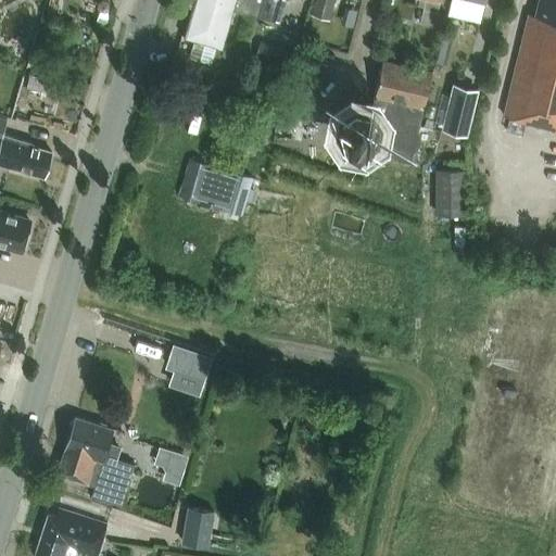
[(65,0),(52,0),(51,9),(63,12),(65,0)]
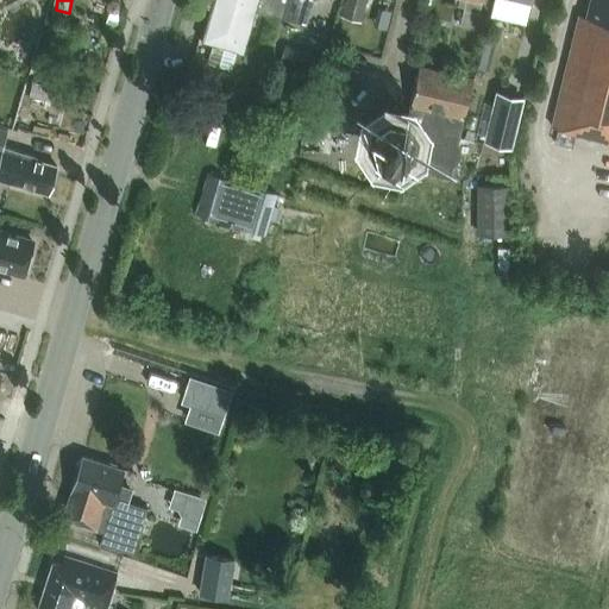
[(256,10),(282,17),(287,0),(205,0),(203,6),(211,8),(201,41),(243,52),(256,10)]
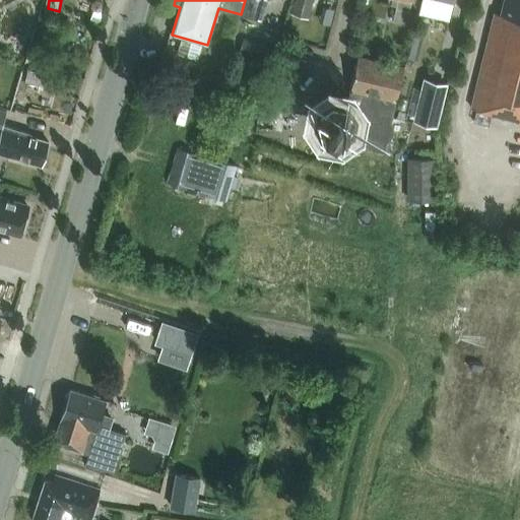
[(245,0),(241,14),(261,20),(266,0),(245,0)]
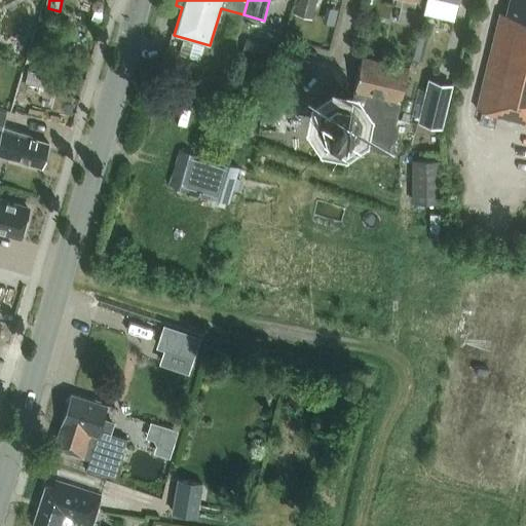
[(299,0),(295,14),(313,20),(317,0),(299,0)]
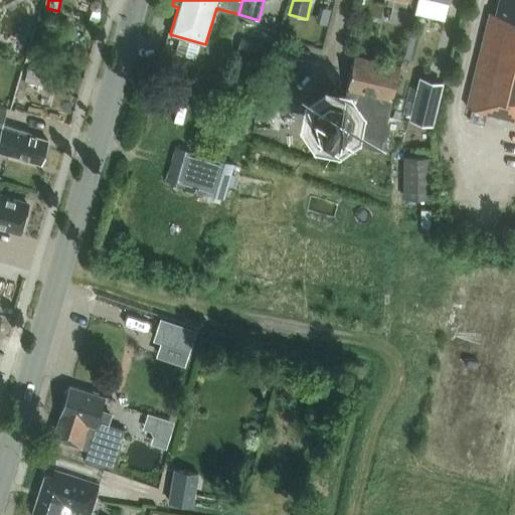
[(393,0),(392,8),(390,19),(412,24),(414,13),(404,11),(406,0),(393,0)]
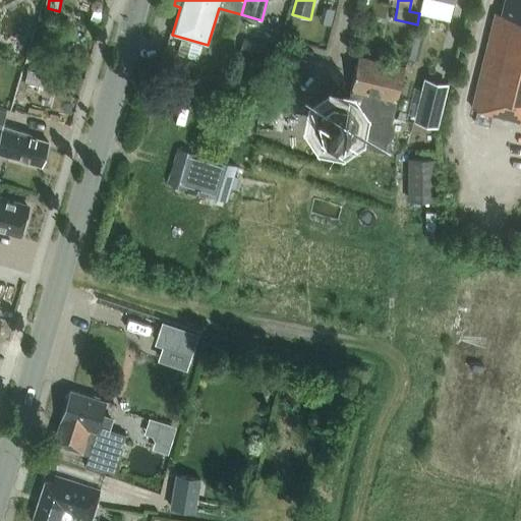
[(450,21),(454,4),(455,4),(456,0),(424,0),(421,15),(450,21)]
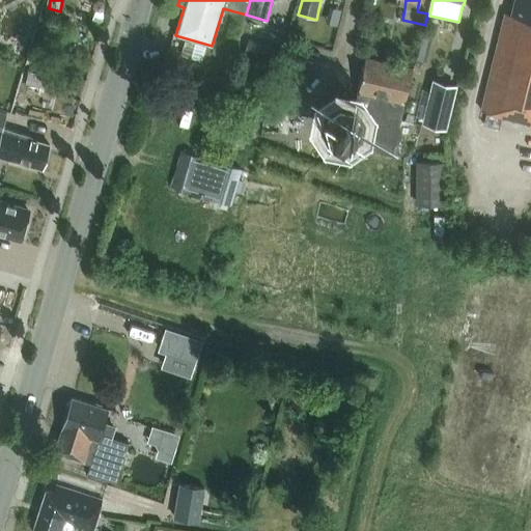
[(505,12),(481,110),(530,122),(530,0),(514,0),(511,15),(505,12)]
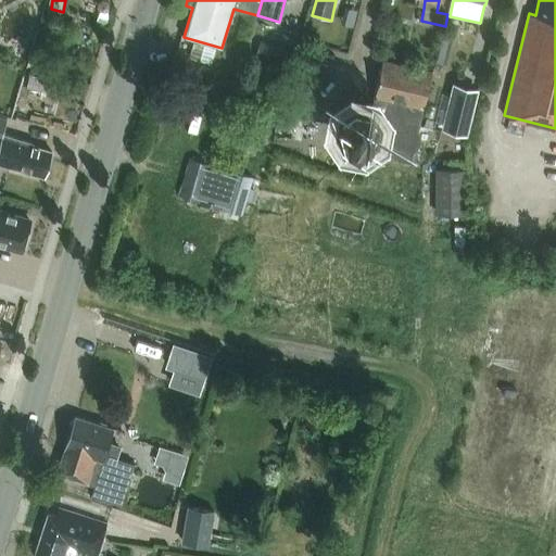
[(105,1),(99,2),(97,8),(100,13),(105,14),(110,10),(110,4),(105,1)]
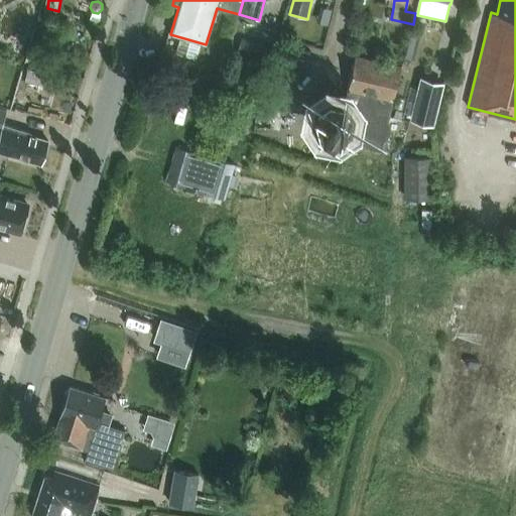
[(256,39),(241,35),(237,50),(252,54),(256,39)]
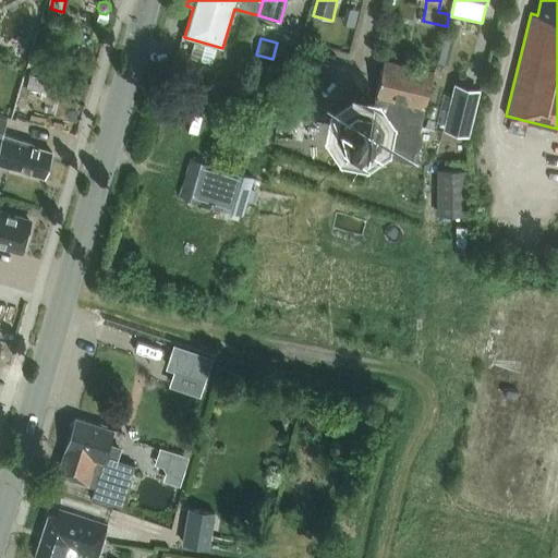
[(384,61),(374,106),(354,101),(340,110),(336,132),(343,143),(413,159),(433,72),(384,61)]
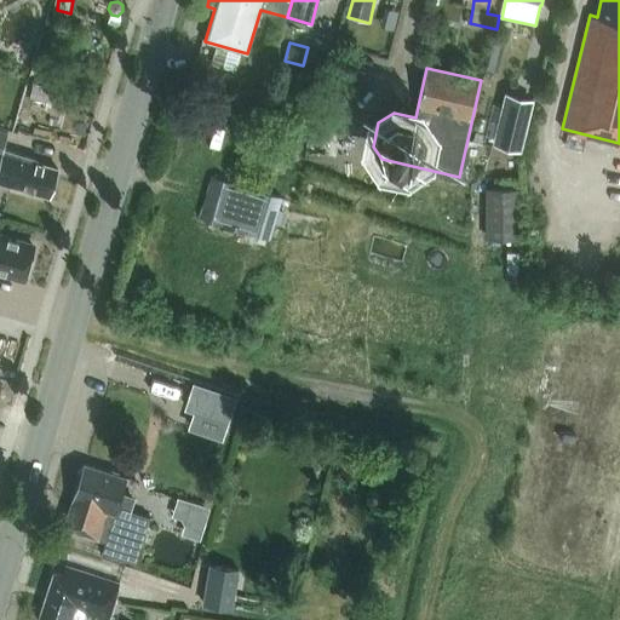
[(349,110),(354,96),(338,91),(333,104),(349,110)]
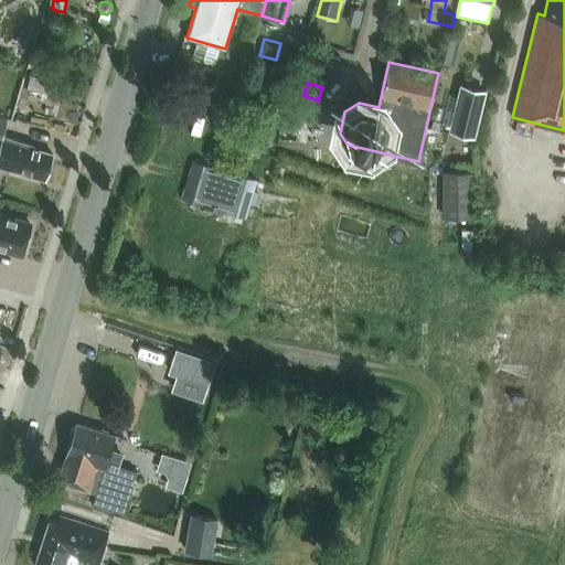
[(461,87),(451,129),(473,135),(483,92),(461,87)]
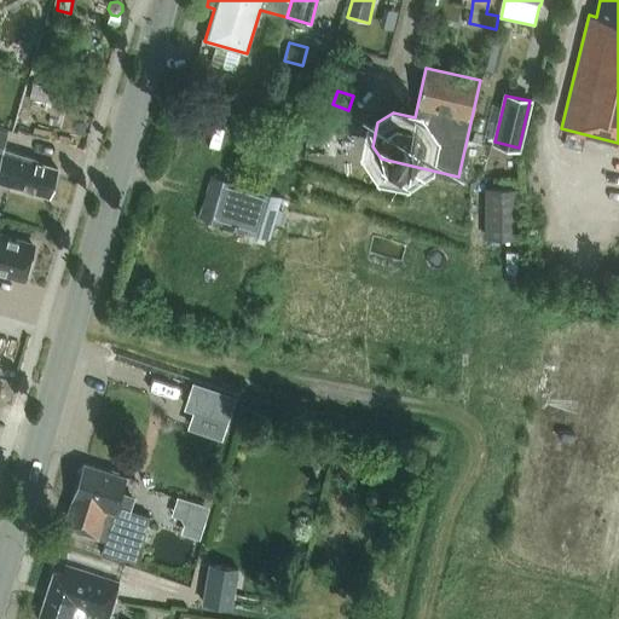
[(260,108),(289,116),(293,105),(264,97),(260,108)]
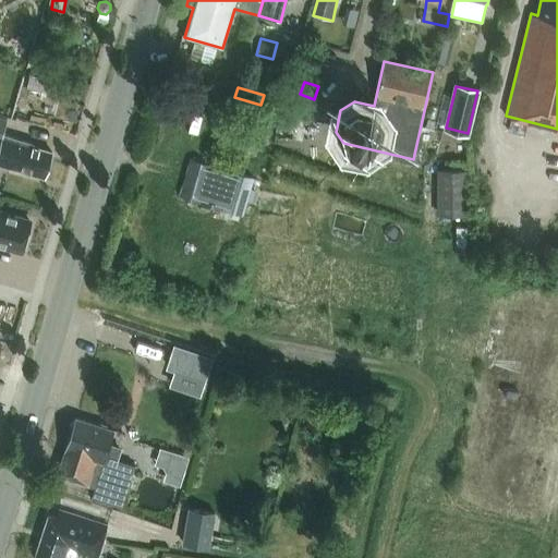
[(274,111),(277,99),(266,96),(263,109),(274,111)]
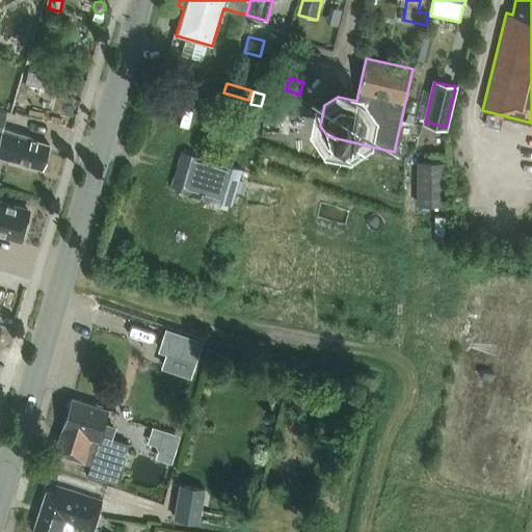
[(32,136),(7,129),(0,126),(0,125),(3,114),(0,113),(0,134),(1,135),(0,136),(0,156),(15,161),(14,163),(24,166),(24,164),(42,169),(49,144),(31,139),(32,136)]
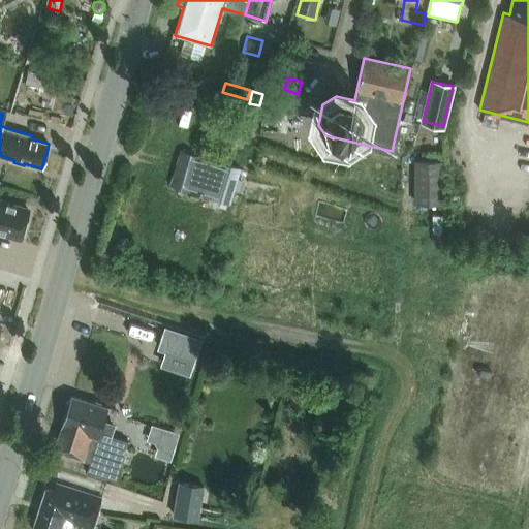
[(230,205),(242,168),(181,149),(169,186),(230,205)]
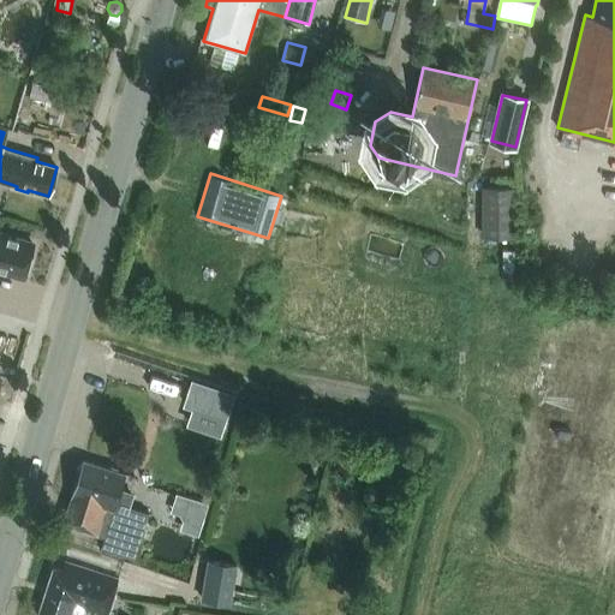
[(481,237),(514,237),(515,187),(482,186),(481,237)]
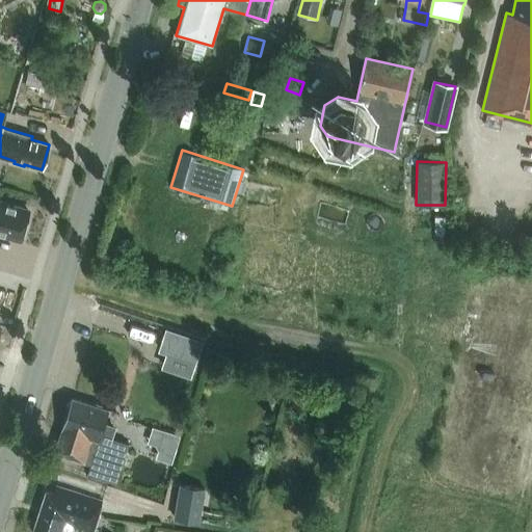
[(0,233),(20,239),(21,236),(24,234),(26,228),(24,224),(28,211),(0,202),(0,233)]
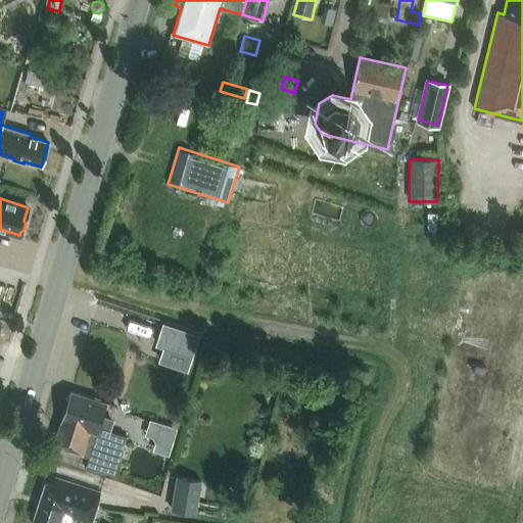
[(162,325),(155,345),(163,347),(158,361),(188,371),(200,334),(162,322),(162,325)]
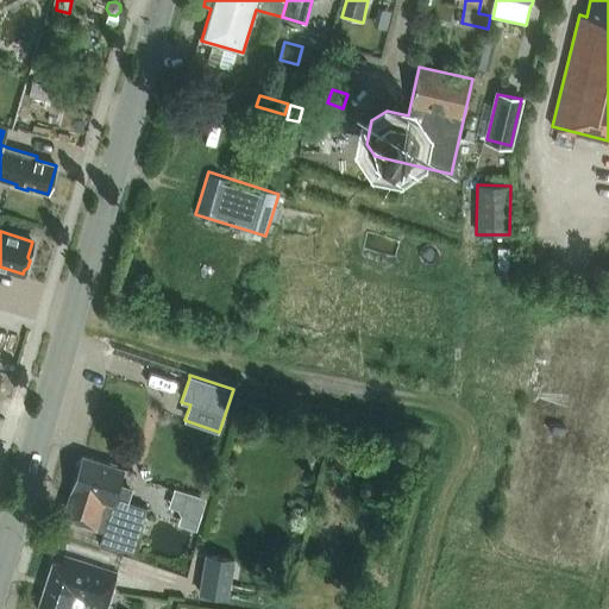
[(101,542),(132,553),(146,508),(115,497),(124,470),(83,456),(64,518),(105,531),(101,542)]
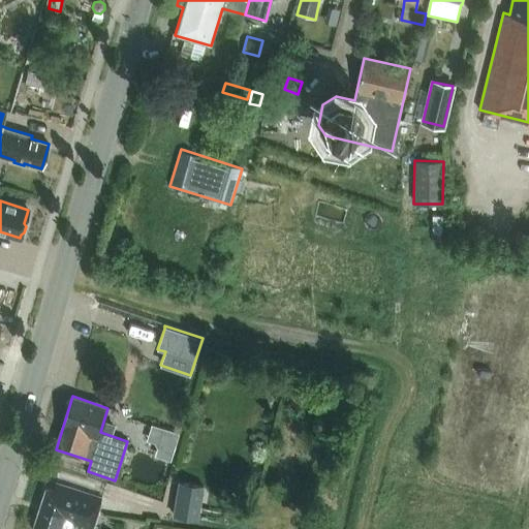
[(173,516),(199,521),(205,486),(178,481),(173,516)]
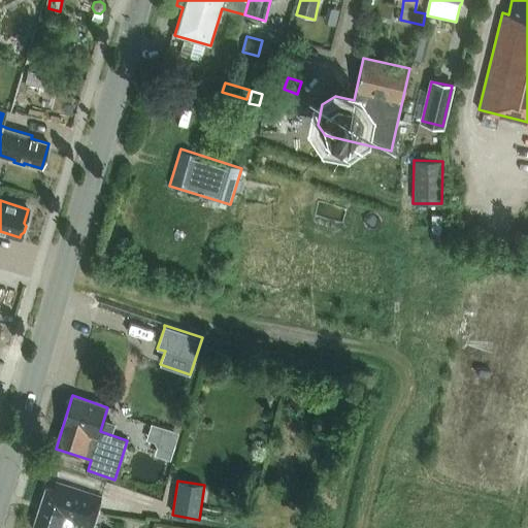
[(45,488),(40,506),(63,514),(65,507),(79,512),(81,507),(97,513),(101,497),(56,483),(53,490),(45,488)]
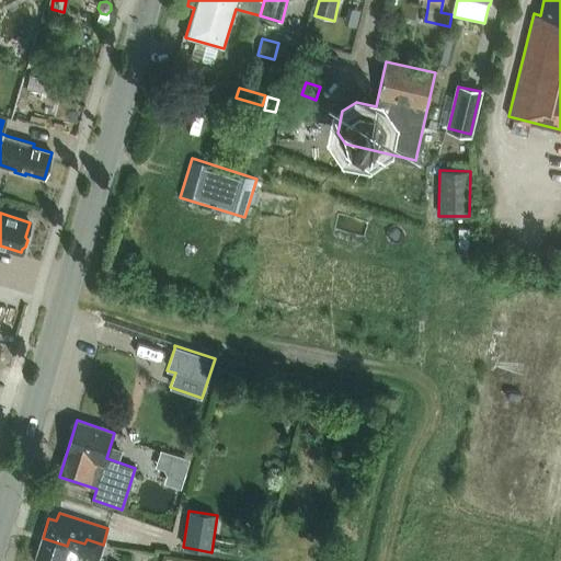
[(67,546),(43,538),(34,560),(75,560),(76,557),(88,560),(96,560),(103,545),(87,539),(84,544),(69,539),(67,546)]
